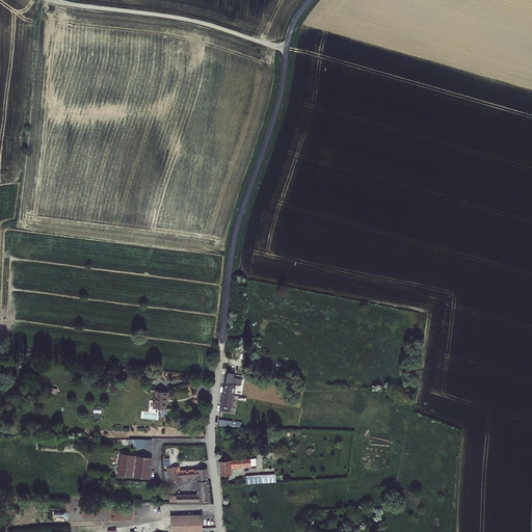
[(224,382),(222,393),(234,395),(236,384),(241,386),(242,378),(234,377),(235,373),(228,372),(225,382),(224,382)]
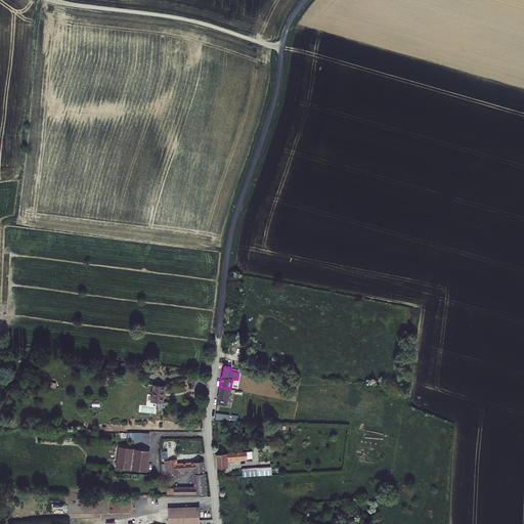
[(164,404),(165,392),(167,392),(168,387),(156,386),(154,397),(153,397),(151,403),(164,404)]
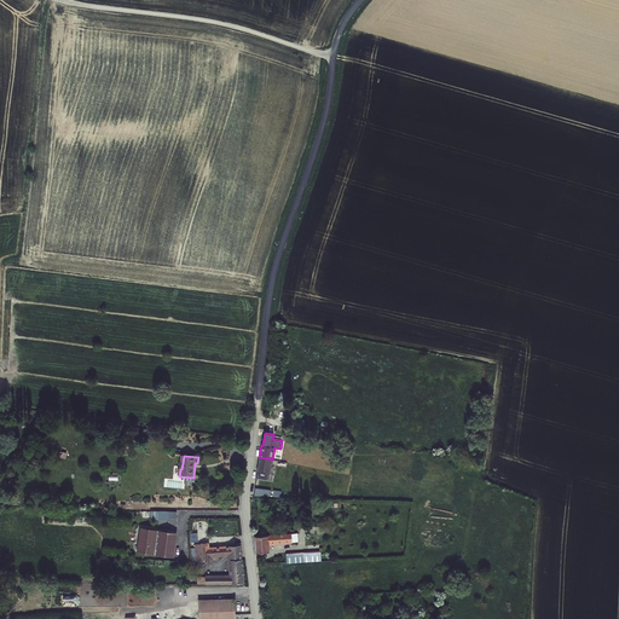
[(272,460),(259,457),(256,472),(258,472),(256,478),(266,480),(267,474),(270,474),(272,460)]
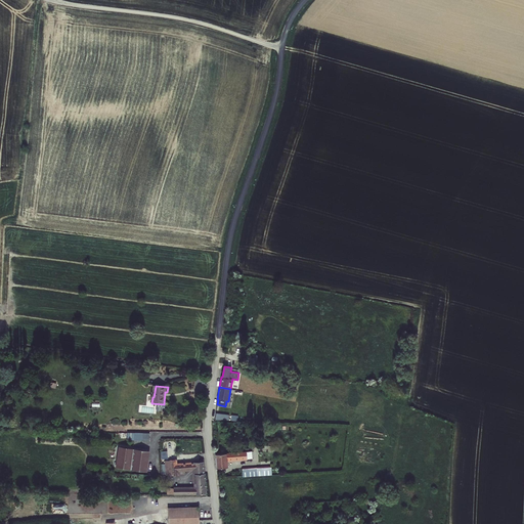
[(149,450),(118,446),(116,468),(147,472),(149,450)]
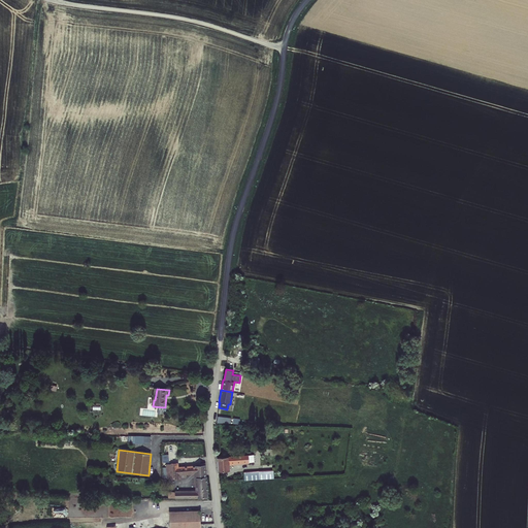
[(249,455),(229,456),(229,457),(218,458),(219,471),(230,470),(230,465),(250,463),(250,462),(249,455)]
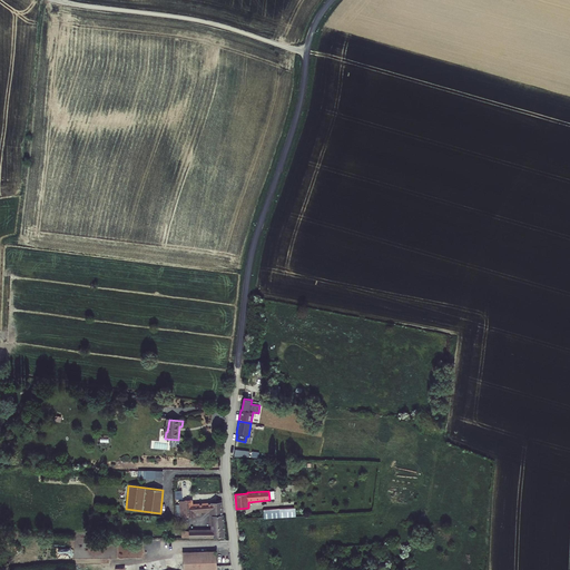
[(209,517),(223,514),(222,502),(210,502),(210,503),(208,503),(208,502),(194,503),(193,500),(185,500),(185,501),(179,501),(179,504),(180,517),(180,518),(186,517),(186,518),(196,517),(200,516),(200,513),(209,512),(209,517)]
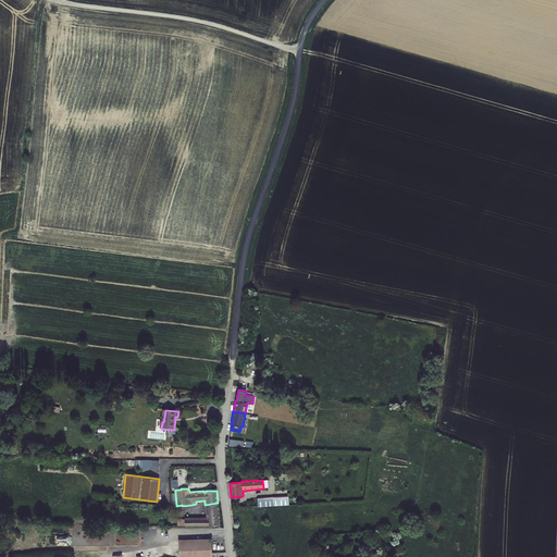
[(288,495),(257,497),(258,507),(289,505),(288,495)]
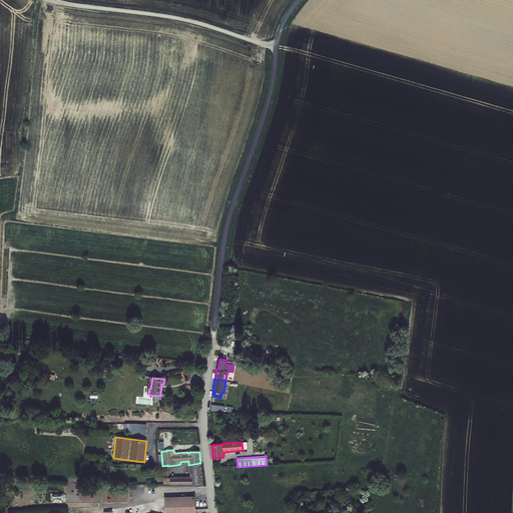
[(202,483),(200,463),(188,465),(189,476),(170,477),(170,478),(163,478),(163,484),(170,484),(170,485),(192,484),(193,484),(202,483)]
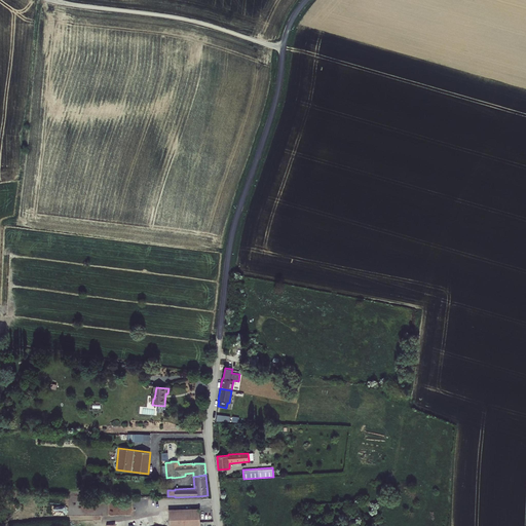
[(168,525),(199,525),(199,509),(168,510),(168,525)]
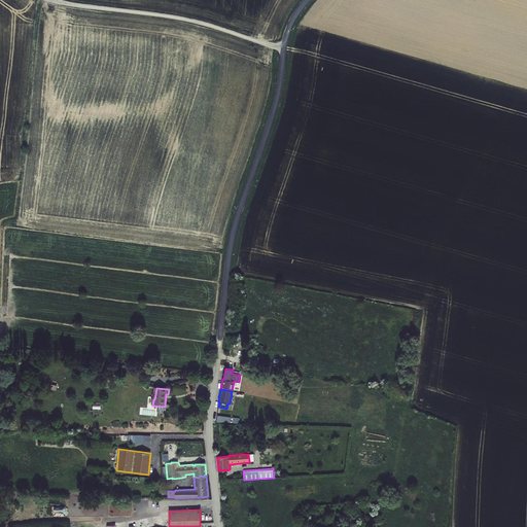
All buildings are outlined.
